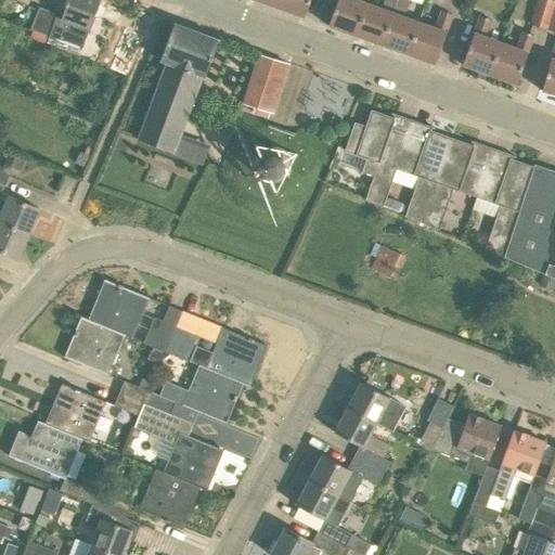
[(82,50),(89,30),(90,30),(100,0),(67,0),(62,18),(55,16),(49,34),(50,34),(49,38),(82,50)]
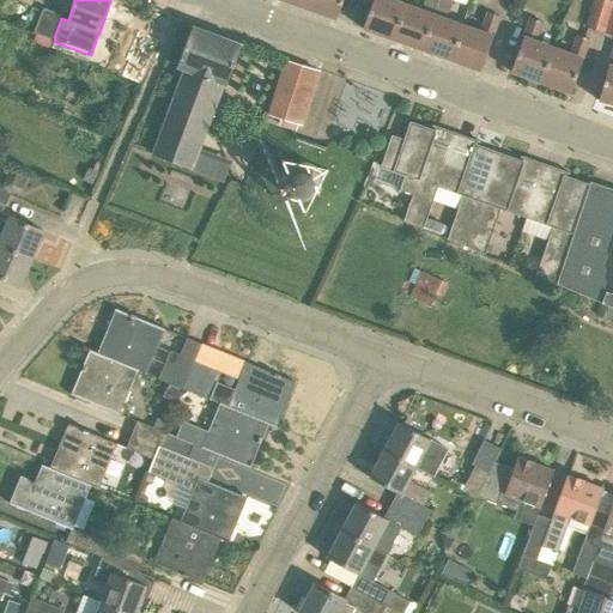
[(343,0),(309,0),(307,8),(335,19),(343,0)]
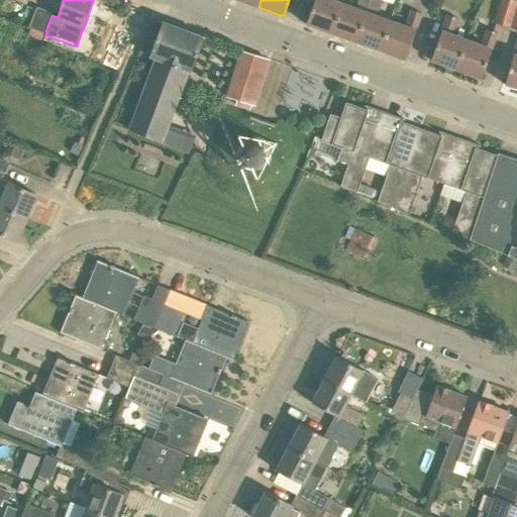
[(343,3),(334,0),(314,0),(306,24),(332,33),(343,3)]
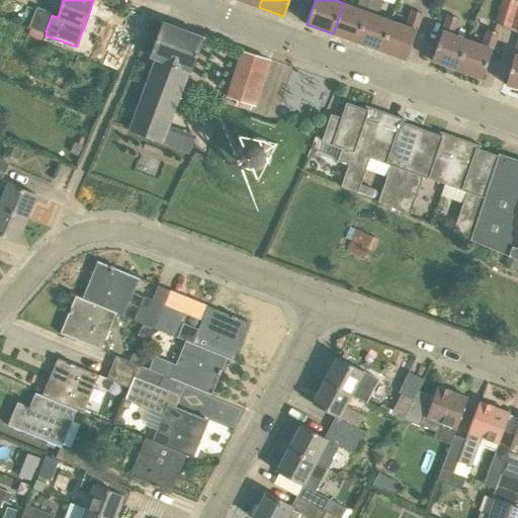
[(517,0),(503,0),(497,21),(511,26),(517,2),(517,0)]
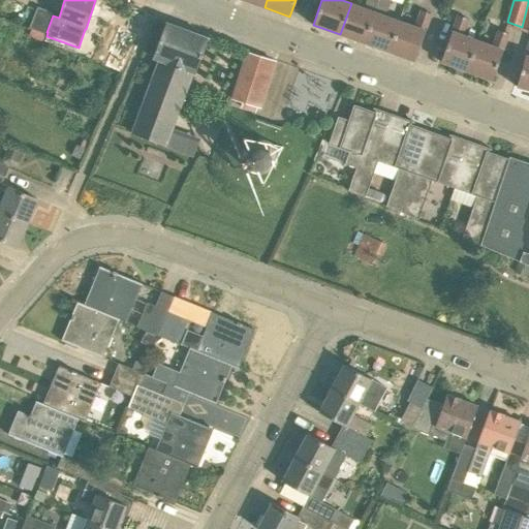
[(364,42),(375,11),(351,3),(340,34),(364,42)]
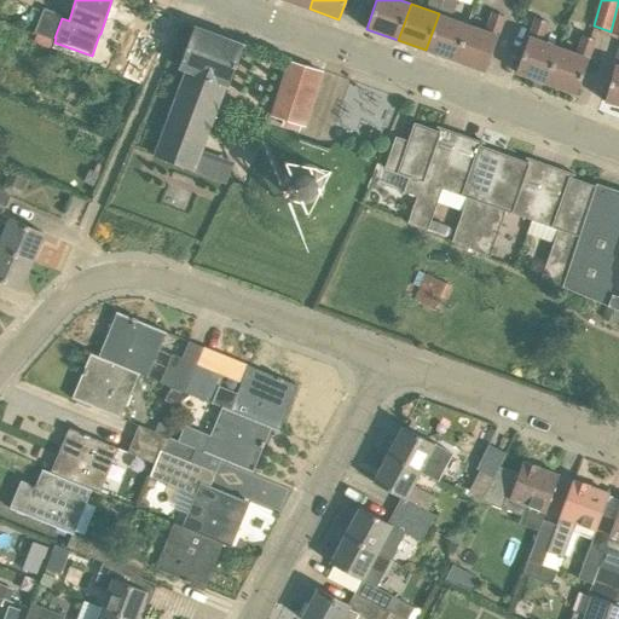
[(63,16),(45,9),(34,33),(38,34),(53,41),(55,38),(62,18),(63,16)]
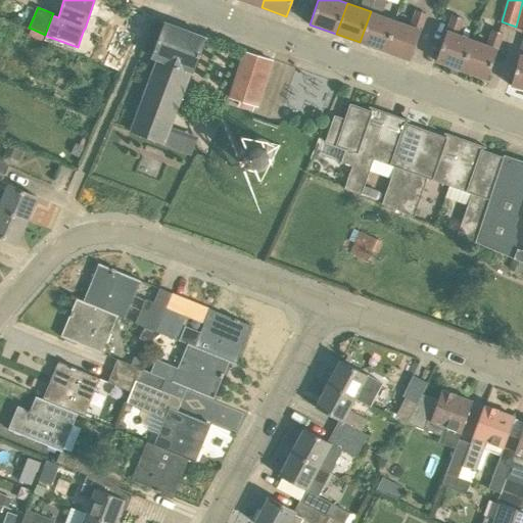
[(427,13),(417,10),(412,26),(396,20),(385,51),(411,60),(427,13)]
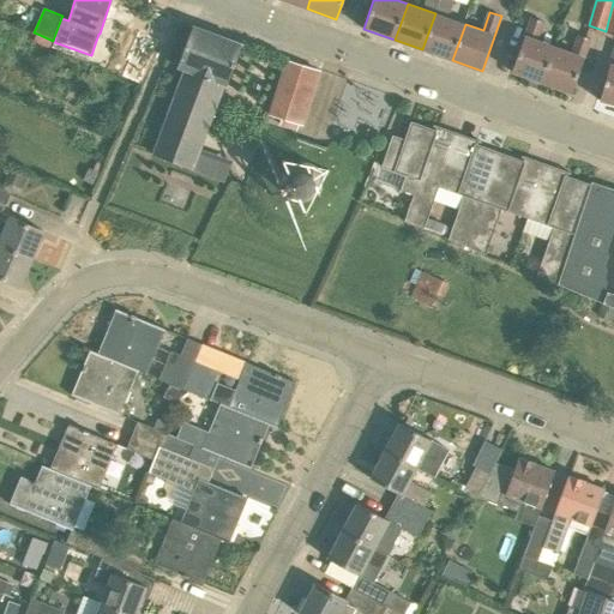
[(452,60),(465,24),(435,13),(422,49),(452,60)]
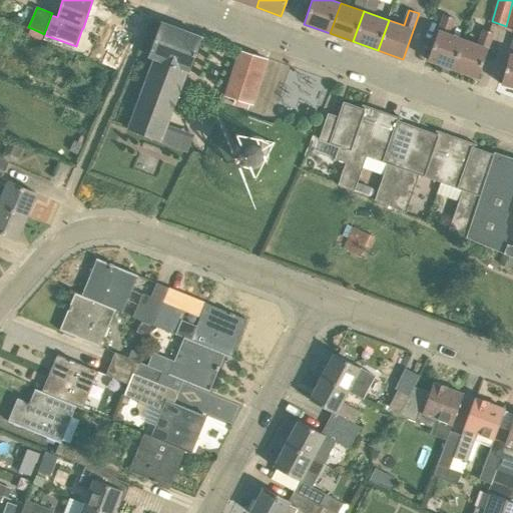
[(463,40),(448,34),(453,18),(444,15),(428,59),(452,69),(463,40)]
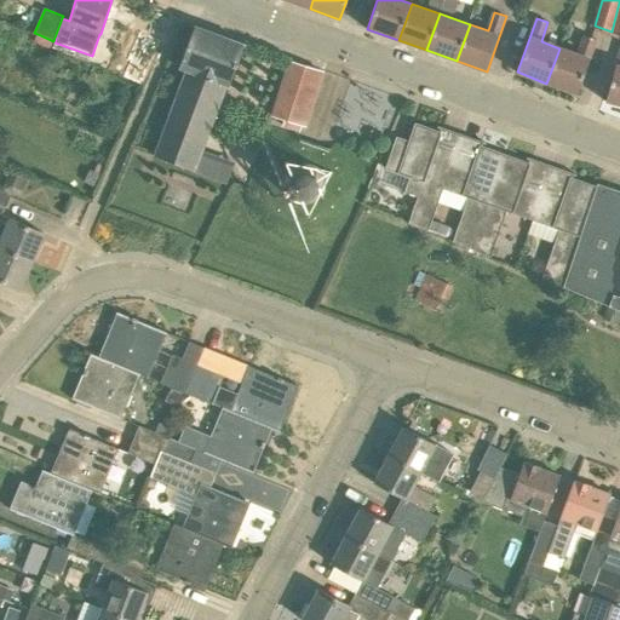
[(245,45),(194,27),(179,68),(185,70),(154,156),(194,171),(200,154),(225,85),(229,86),(245,45)]
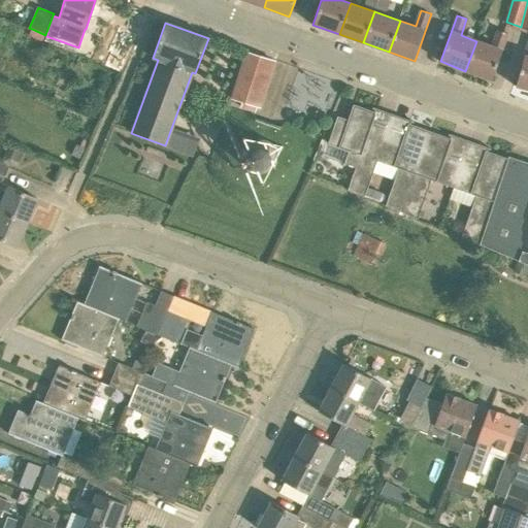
[(123,26),(107,60),(124,67),(139,33),(123,26)]
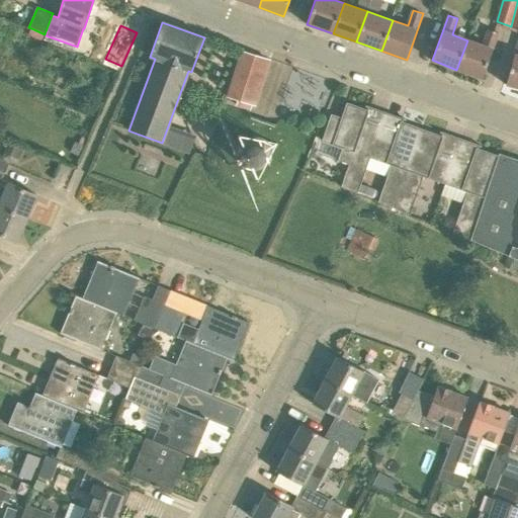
[(499,33),(488,29),(482,46),(467,40),(456,70),(482,79),(499,33)]
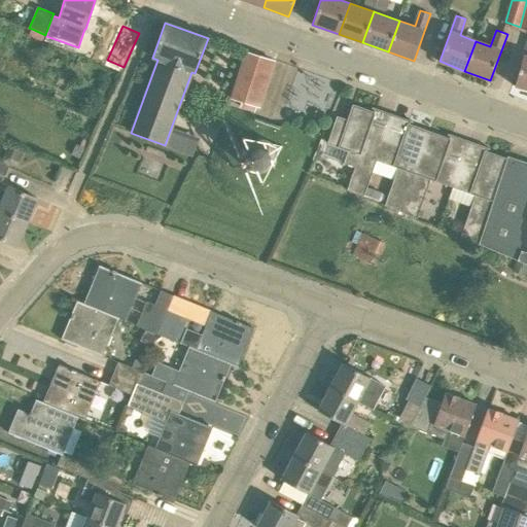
[(526,42),(515,86),(526,89),(526,42)]
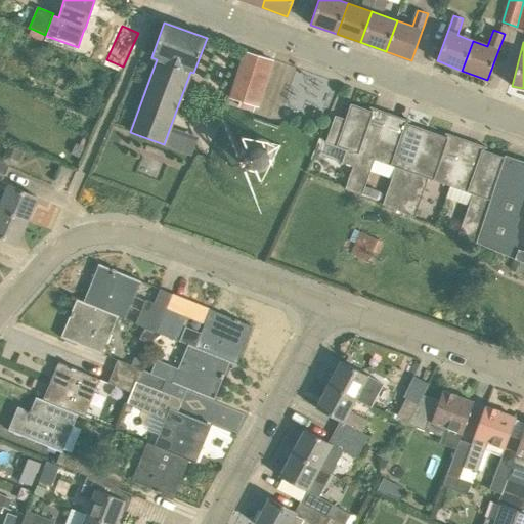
[(270,58),(246,51),(231,98),(239,101),(238,106),(253,112),(270,58)]
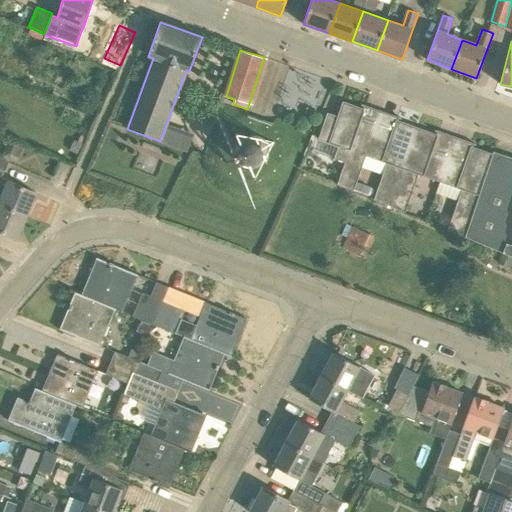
[(376,127),(360,121),(365,109),(343,102),(336,120),(326,117),(318,140),(339,147),(334,159),(345,163),(338,185),(354,191),(361,169),(365,156),(373,134),(374,134),(376,127)]
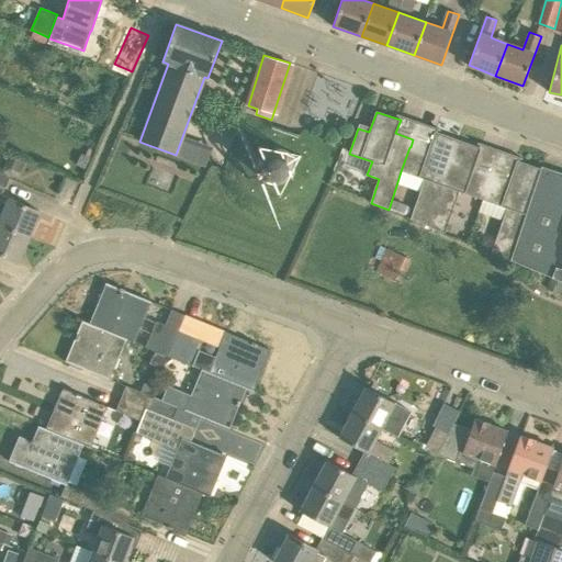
[(289,155),(295,135),(273,127),(266,152),(263,153),(262,154),(261,156),(259,157),(259,158),(258,160),(257,163),(257,164),(256,166),(256,168),(256,170),(257,172),(257,173),(258,176),(259,177),(260,179),(262,181),(263,182),(266,183),(269,184),(270,186),(274,186),(278,186),(279,186),(283,184),(284,183),(287,181),(289,180),(290,179),(291,177),(291,176),(292,173),(293,172),(293,170),(293,169),(293,167),(293,165),(293,164),(292,161),(292,159),(291,158),(290,157),(289,155)]
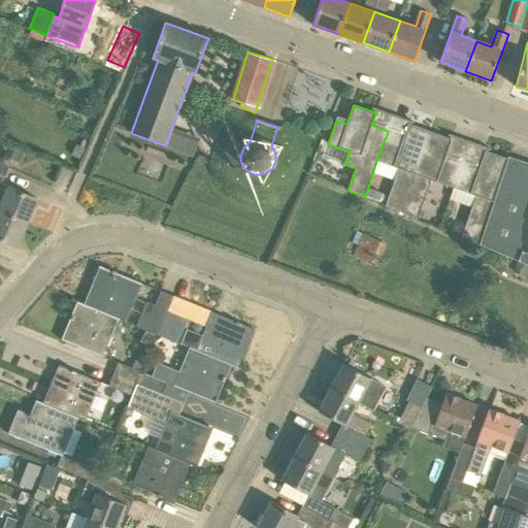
[(376,161),(398,169),(386,206),(401,213),(430,131),(408,124),(402,143),(386,138),(385,138),(376,161)]
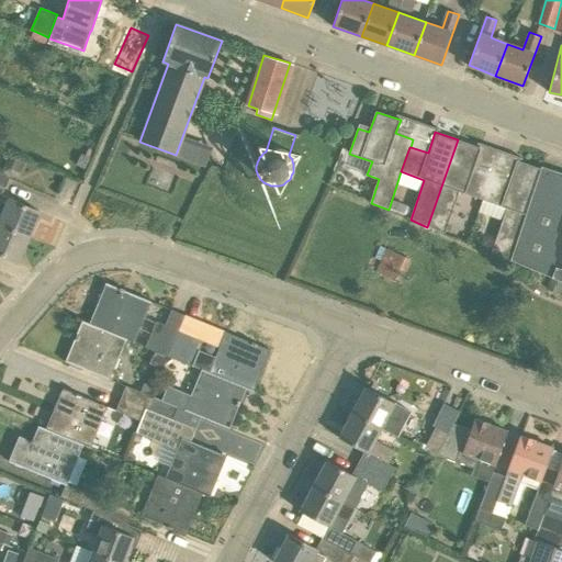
[(483,200),(493,175),(474,169),(481,148),(458,139),(427,227),(444,234),(459,192),(483,200)]
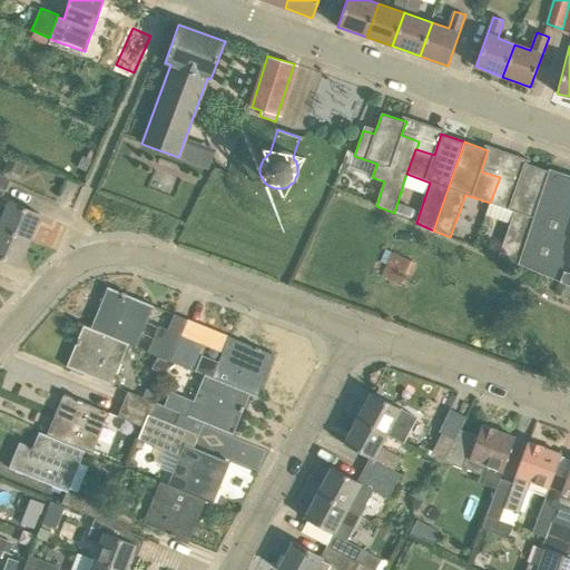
[(86,172),(95,153),(90,150),(87,158),(82,156),(77,167),(86,172)]
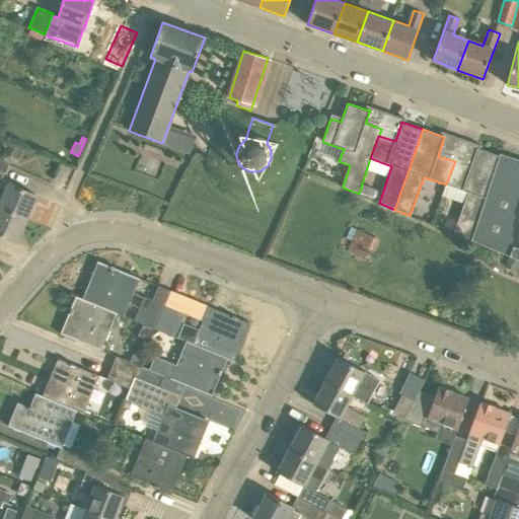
[(24,150),(8,144),(4,154),(19,160),(24,150)]
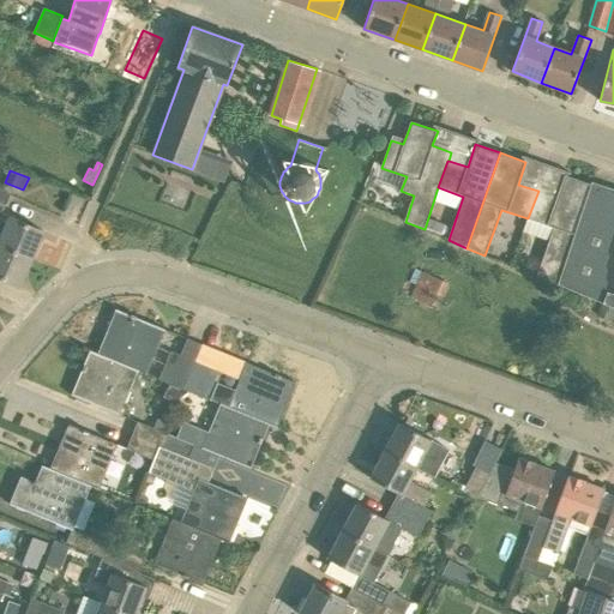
[(558,284),(590,185),(565,175),(557,198),(539,191),(528,218),(554,229),(549,242),(537,277),(558,284)]
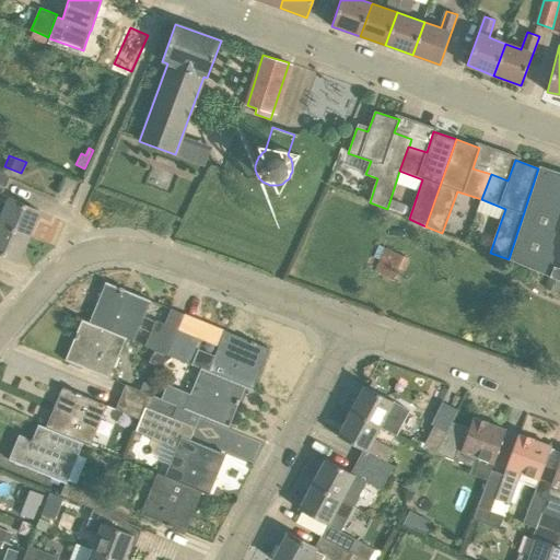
[(559,172),(539,166),(539,168),(538,168),(509,259),(549,277),(559,280),(559,172)]
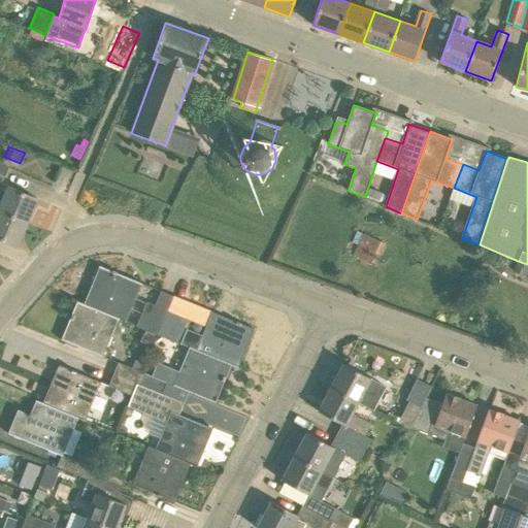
[(38,200),(1,185),(8,167),(0,163),(0,210),(28,223),(38,200)]
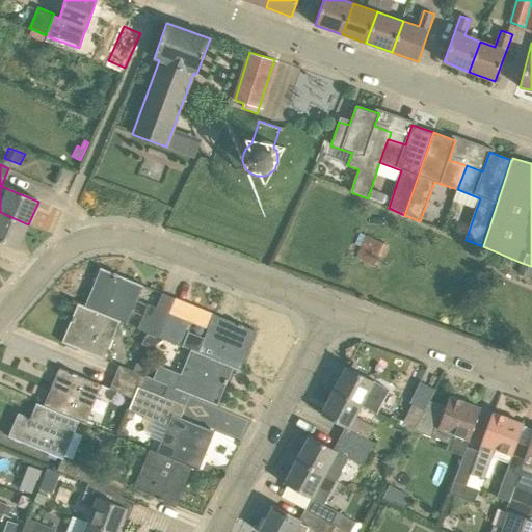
[(371,189),(368,198),(382,203),(386,194),(371,189)]
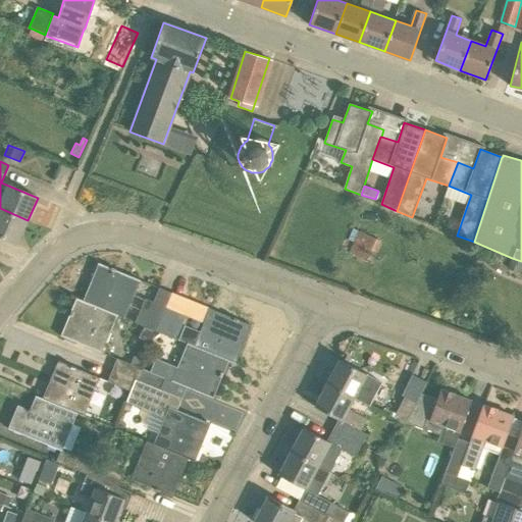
[(28,220),(0,208),(0,237),(17,245),(28,220)]
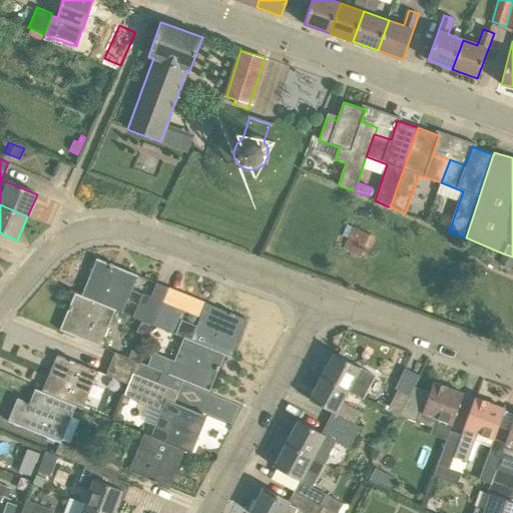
[(376,237),(354,226),(343,248),(366,259),(376,237)]
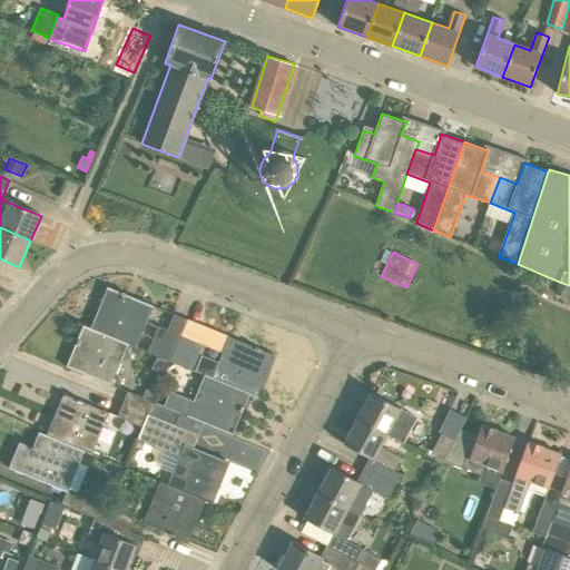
[(568,298),(569,292),(569,285),(559,282),(554,293),(568,298)]
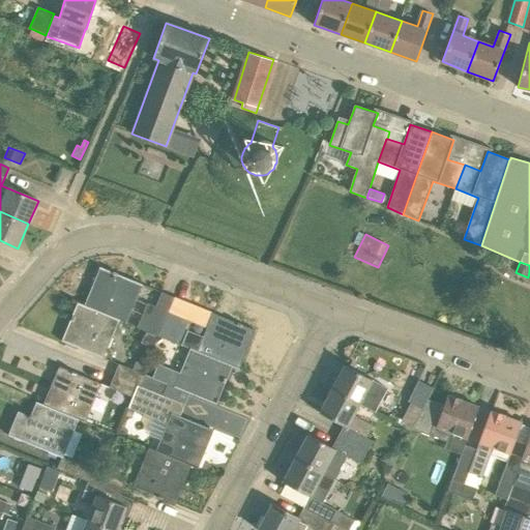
[(85,305),(119,320),(126,323),(142,285),(99,268),(85,305)]
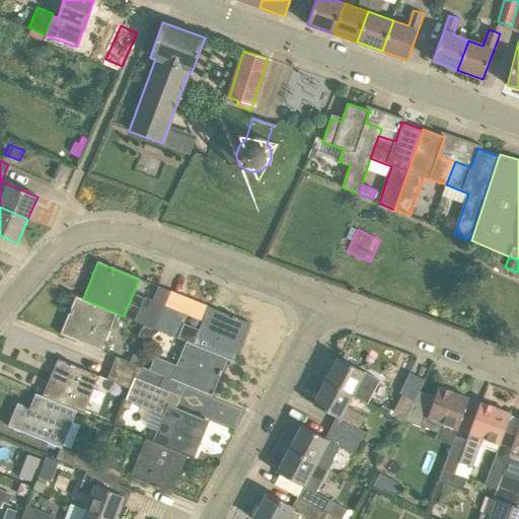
[(170,291),(158,286),(153,300),(144,297),(135,319),(156,328),(164,306),(170,291)]
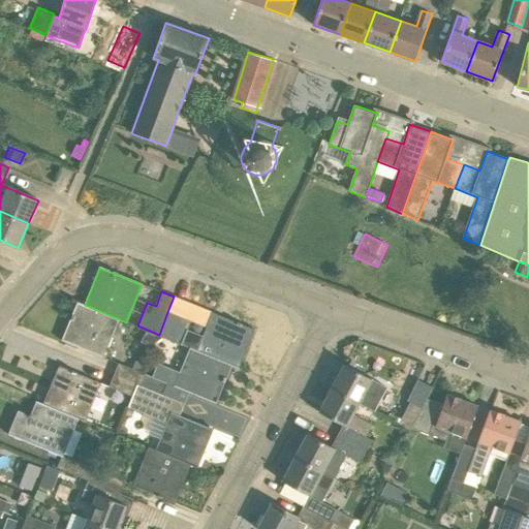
[(119,319),(85,305),(78,302),(61,341),(103,359),(119,319)]
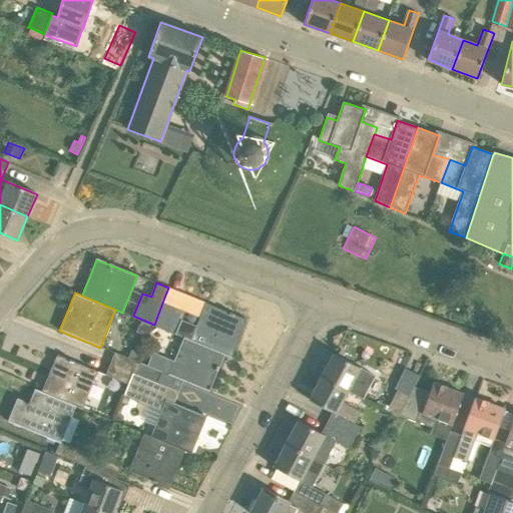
[(185,312),(162,303),(154,325),(175,334),(185,312)]
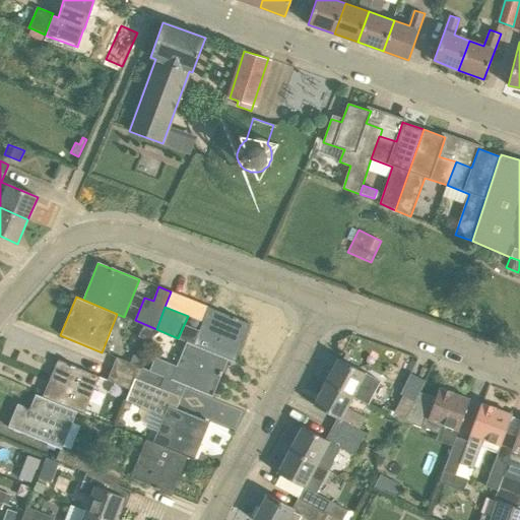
[(250,325),(208,308),(193,345),(228,361),(234,364),(250,325)]
